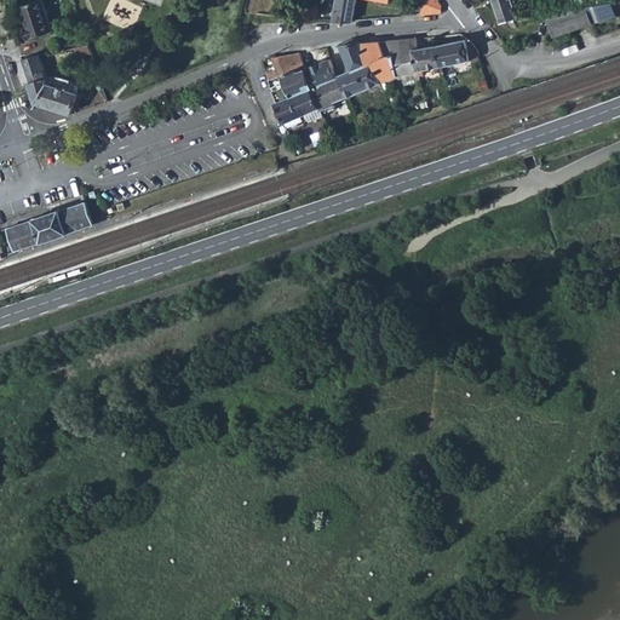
[(24,29),(27,39),(52,30),(42,0),(40,0),(19,6),(27,28),(24,29)]
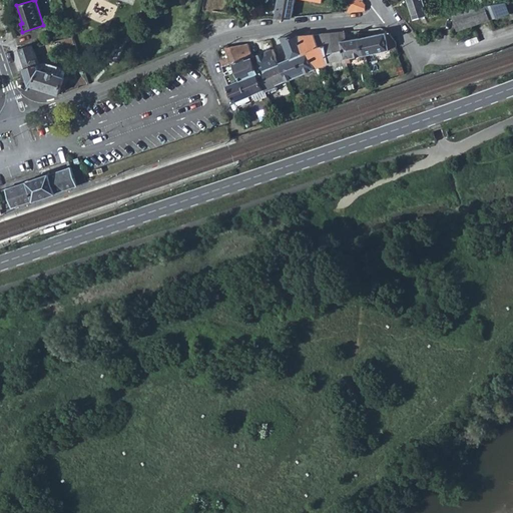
[(279,0),(277,16),(292,17),(295,0),(279,0)]
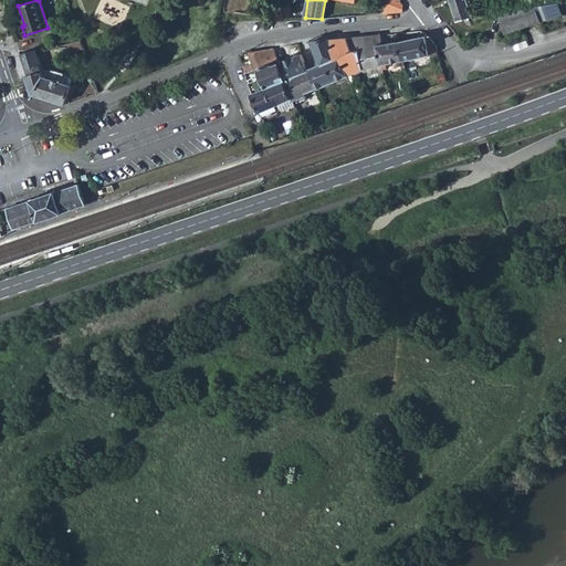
[(389,0),(384,13),(404,11),(404,4),(399,0),(389,0)]
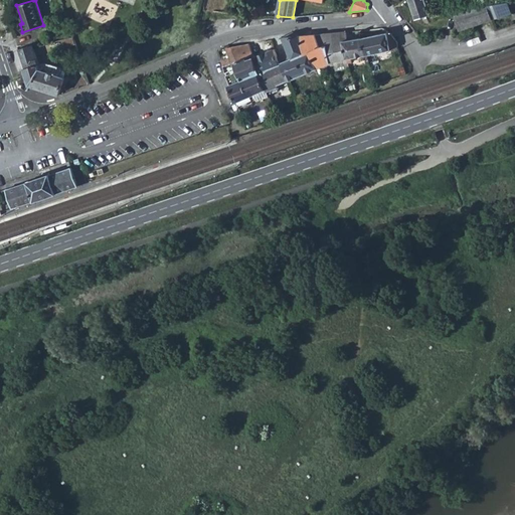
[(426,0),(410,0),(416,19),(432,14),(426,0)]
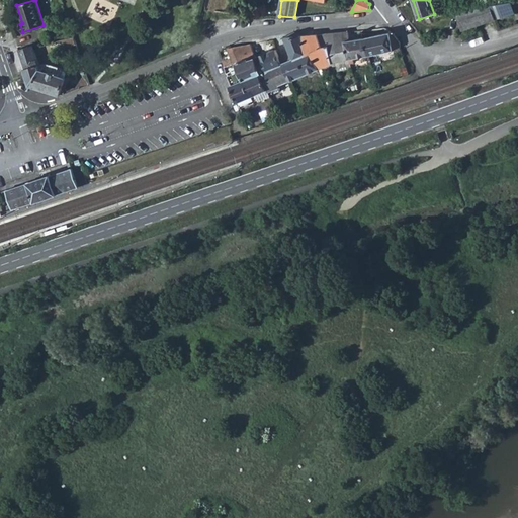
[(514,13),(512,3),(511,2),(491,5),(496,19),(514,13)]
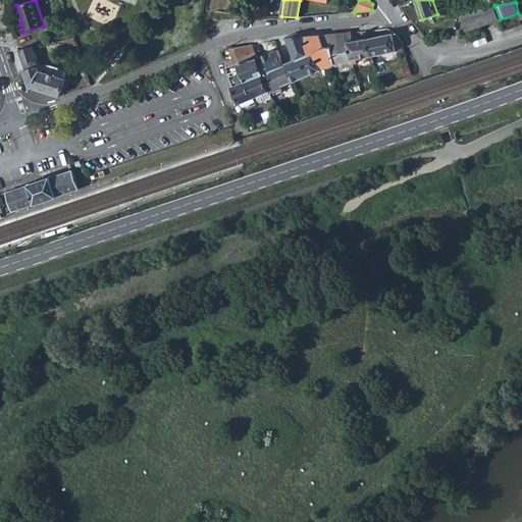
[(494,5),(460,11),(466,31),(500,19),(494,5)]
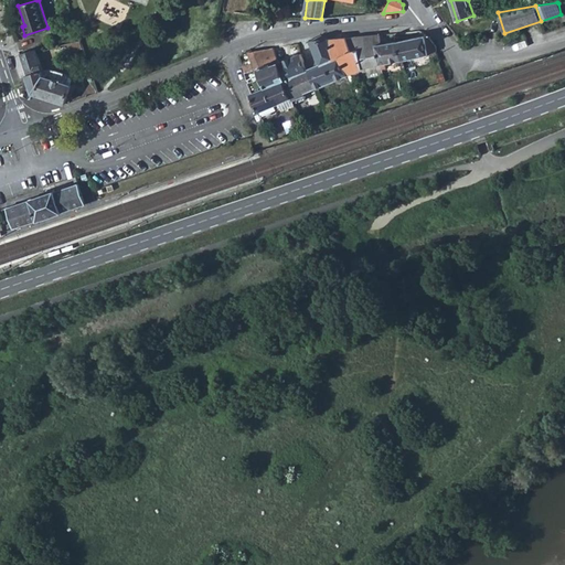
[(364,36),(366,46),(377,44),(382,44),(381,34),(364,36)]
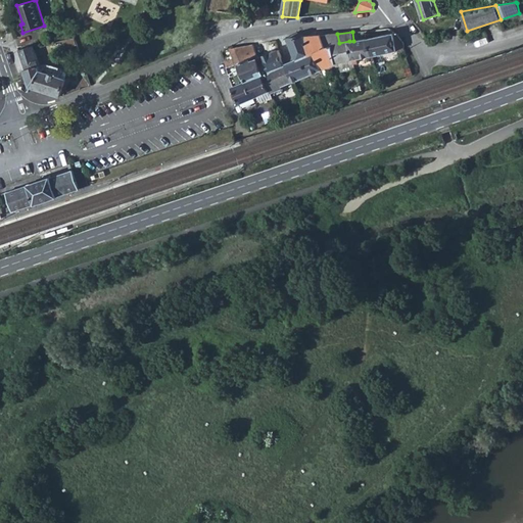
[(372,55),(373,55),(397,50),(403,48),(405,43),(397,34),(394,33),(369,38),(372,55)]
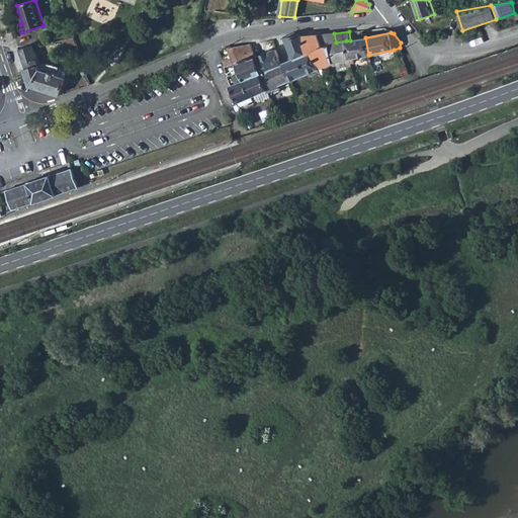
[(330,50),(332,62),(336,61),(345,60),(350,59),(346,40),(336,42),(334,33),(327,33),(317,35),(324,51),(330,50)]
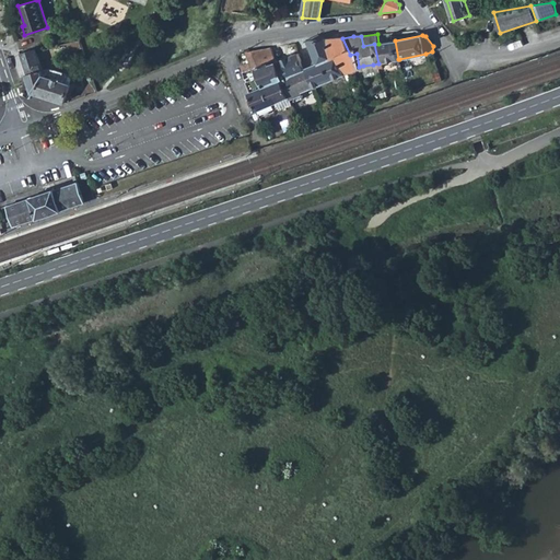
[(306,69),(314,86),(353,70),(358,68),(359,67),(357,54),(350,55),(342,38),(342,37),(324,39),(308,41),(315,57),(302,62),(305,69),(306,69)]
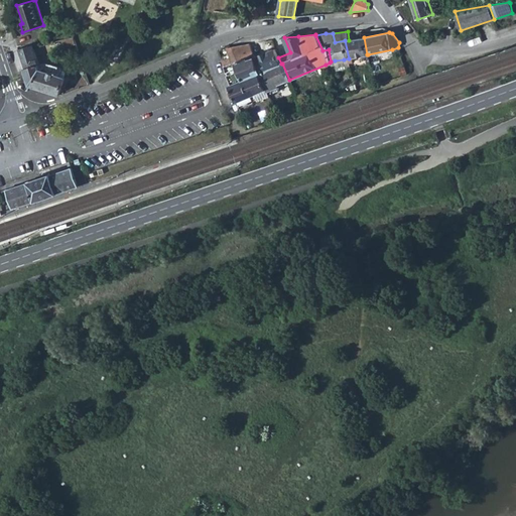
[(63,39),(65,46),(76,43),(74,36),(70,37),(65,38),(63,39)]
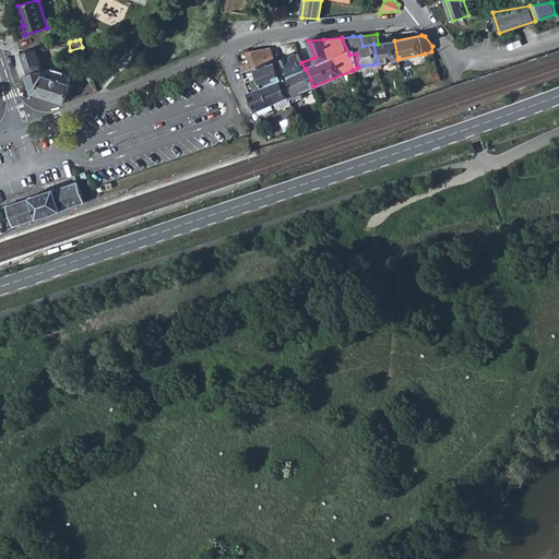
[(373,44),(378,63),(382,62),(397,59),(394,40),(392,40),(378,44),(373,44)]
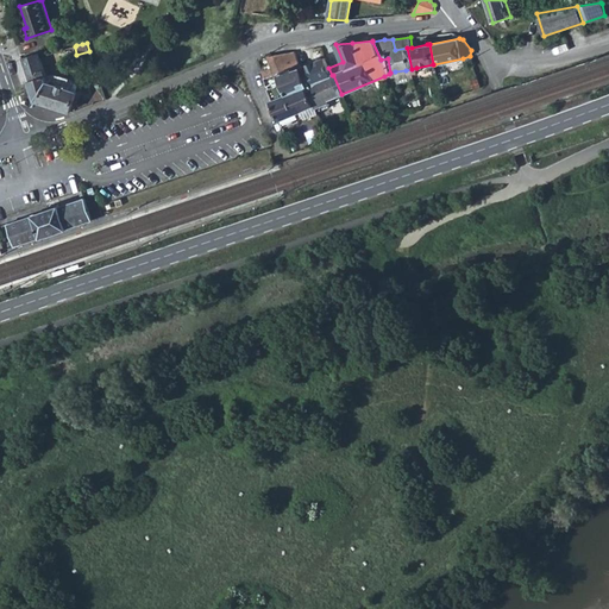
[(35,101),(70,112),(76,92),(77,85),(73,80),(69,79),(62,76),(56,75),(46,76),(39,56),(39,52),(22,58),(35,101)]
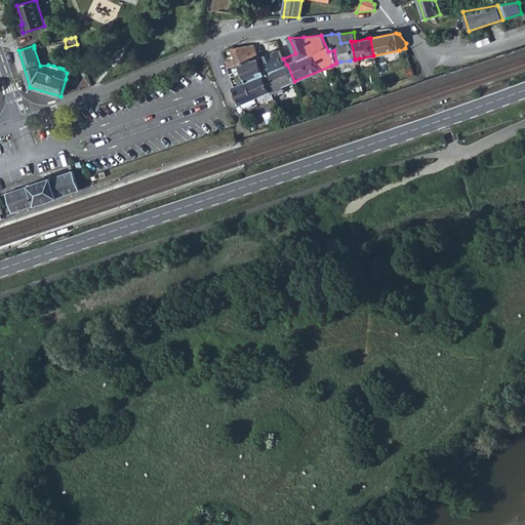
[(237,64),(237,65),(248,61),(248,59),(243,46),(232,48),(235,58),(237,64)]
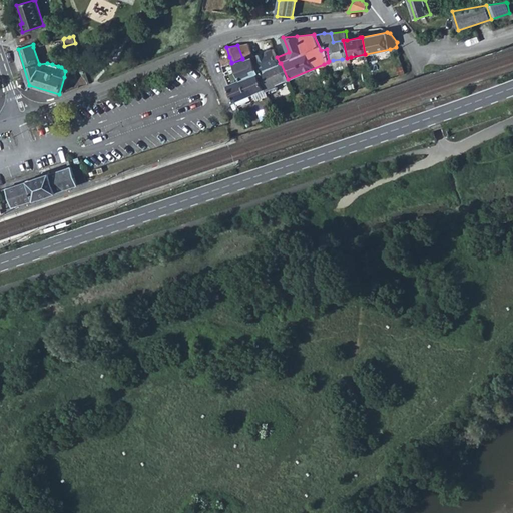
[(288,79),(281,63),(280,63),(277,57),(274,48),(253,57),(252,57),(259,72),(268,94),(278,90),(276,84),(288,79)]
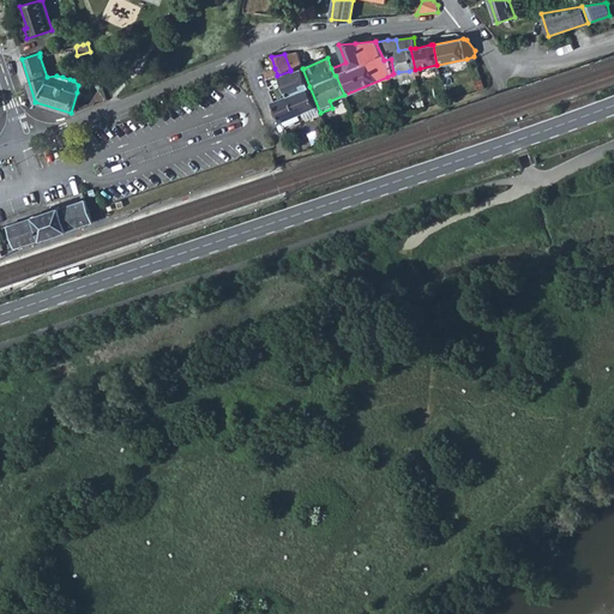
[(266,79),(277,74),(275,68),(265,72),(266,79)]
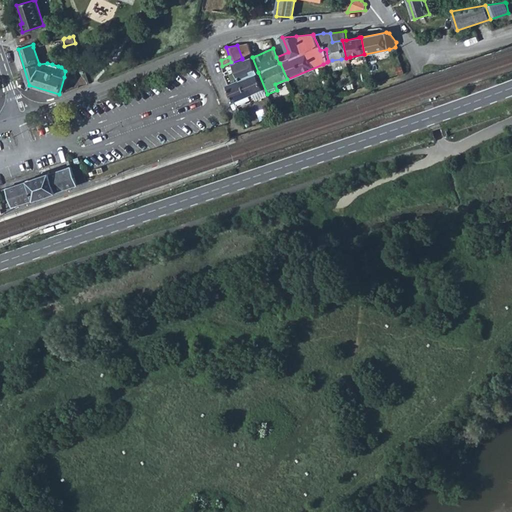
[(225,75),(229,85),(258,72),(252,57),(247,59),(246,57),(242,58),(242,59),(231,63),(231,62),(222,66),(224,72),(236,68),(237,70),(225,75)]
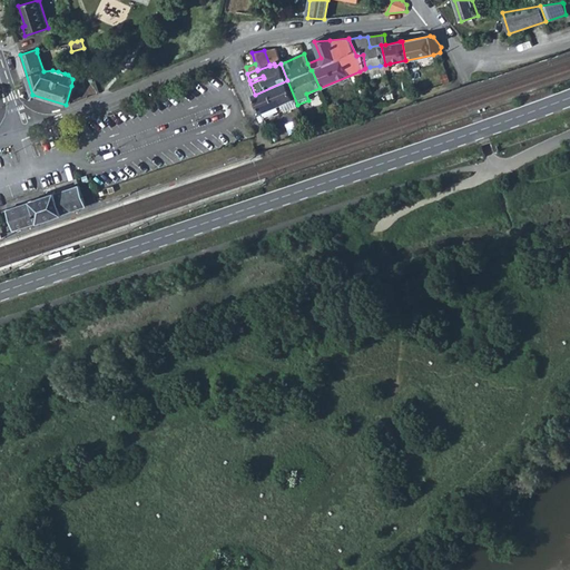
[(370,67),(372,79),(381,76),(380,66),(370,67)]
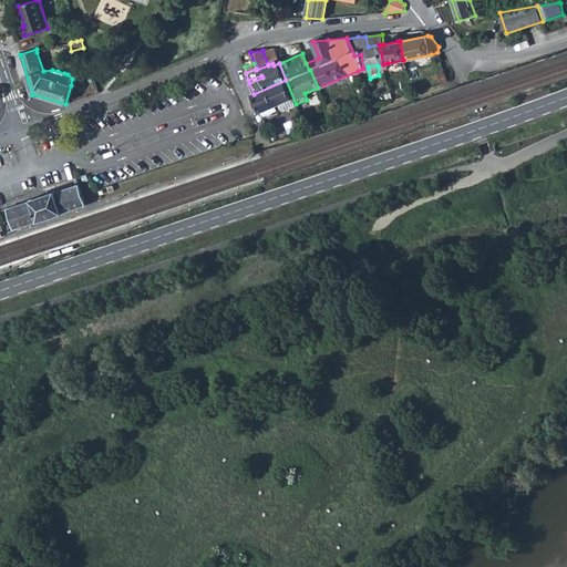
[(362,81),(370,79),(368,66),(363,68),(362,69),(358,71),(362,81)]
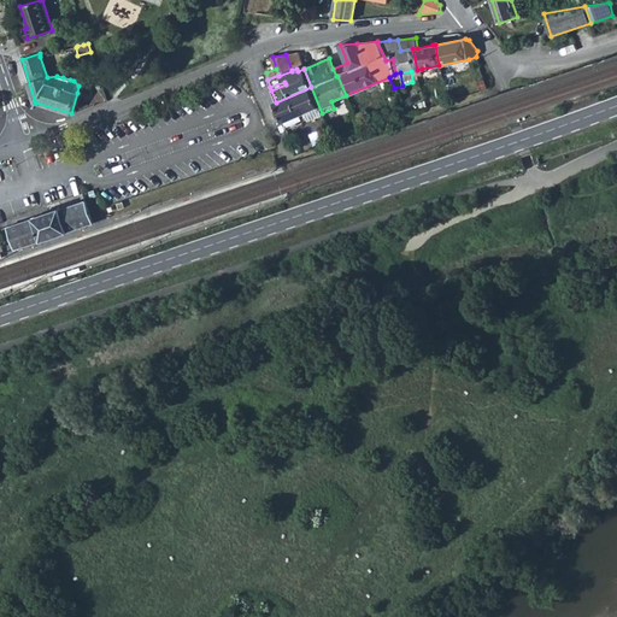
[(283,122),(286,129),(322,116),(322,113),(311,87),(276,103),(283,122)]
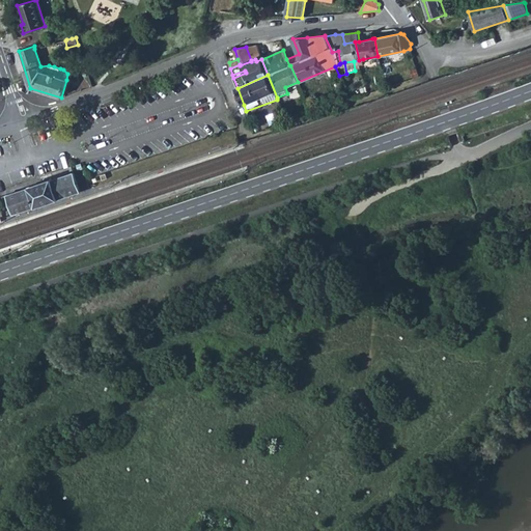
[(14,214),(35,206),(36,208),(60,200),(59,197),(81,190),(75,171),(7,194),(14,214)]
